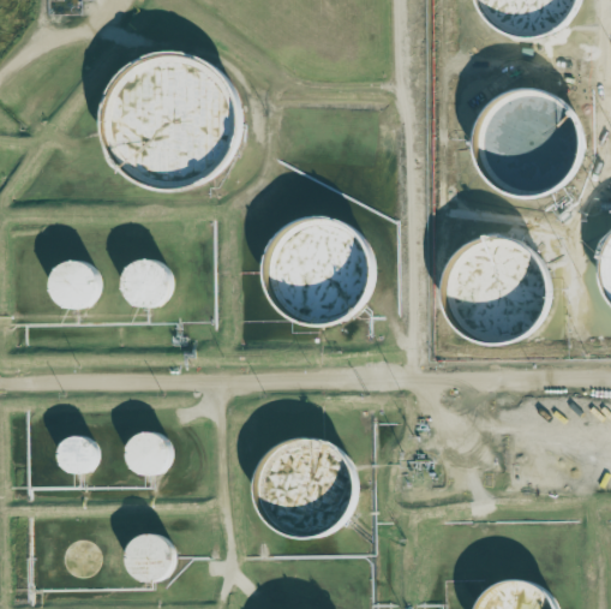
[(485,24),(499,34),(517,39),(535,37),(551,30),(565,18),(574,3),(574,0),(469,0),(473,10),(485,24)]
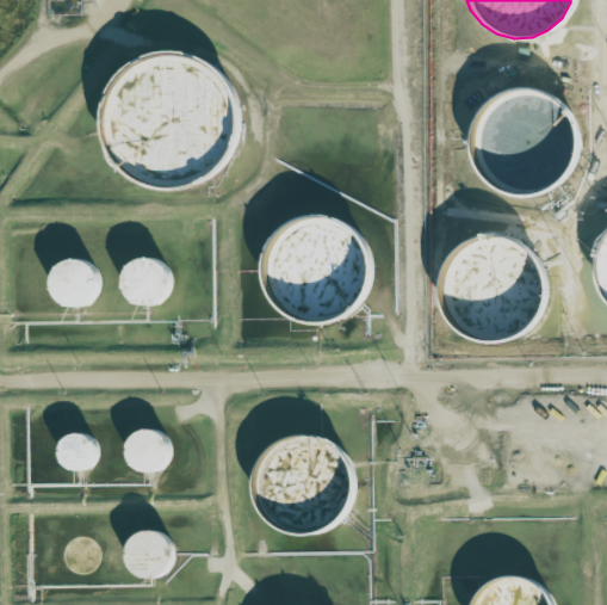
[(121,161),(138,176),(160,181),(183,180),(204,172),(221,156),(231,136),(234,113),(230,92),(218,72),(200,57),(181,51),(161,50),(142,55),(124,66),(111,82),(104,100),(103,121),(107,143),(121,161)]
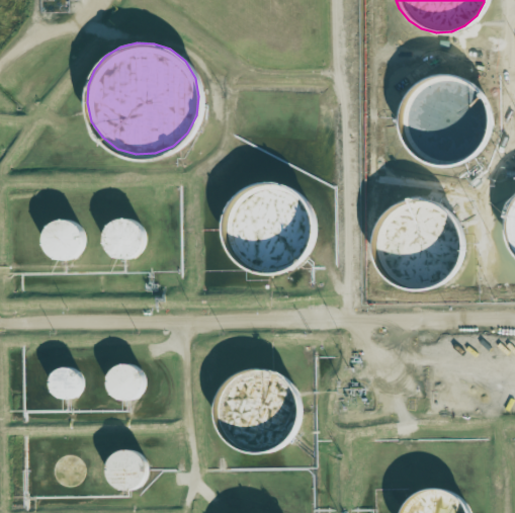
[(401,122),(404,137),(413,149),(424,157),(438,161),(453,160),(466,154),(477,144),(484,132),(486,116),(483,102),(476,91),(465,82),(453,77),(440,76),(428,78),(416,85),(407,94),(402,108),(401,122)]
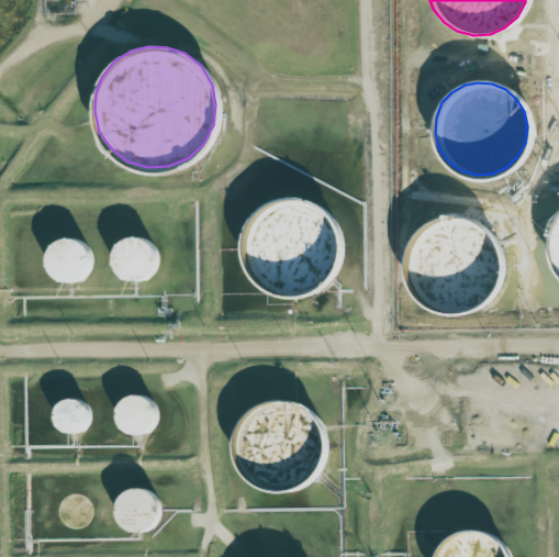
[(243,271),(253,285),(267,294),(284,299),(301,298),(317,290),(330,278),(337,263),(339,245),(335,227),(325,213),(313,203),(299,198),(282,197),(267,201),(254,210),(244,222),(238,237),(237,254),(243,271)]
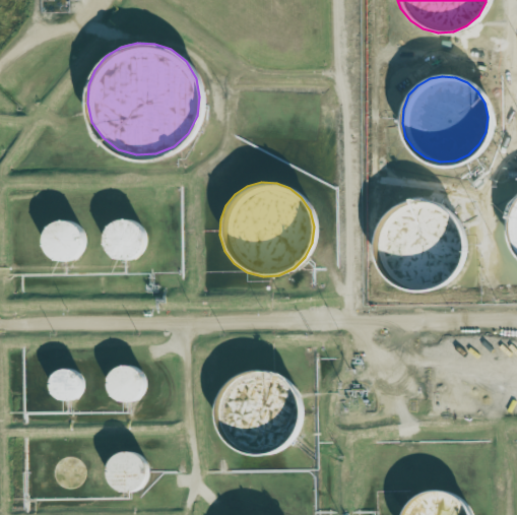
[(516,255),(516,197),(515,199),(509,210),(505,222),(506,236),(512,250),(516,255)]
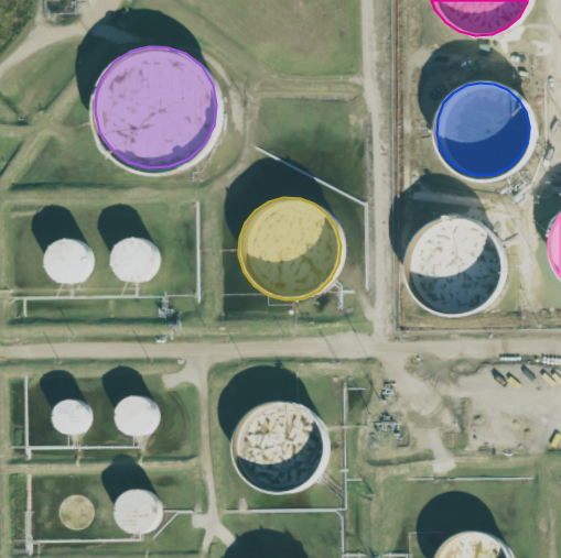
[(444,315),(461,314),(475,307),(487,297),(496,284),(499,269),(497,252),(491,238),(479,227),(465,219),(449,216),(432,219),(418,228),(408,240),(401,255),(401,272),(406,288),(416,302),(429,310),(444,315)]
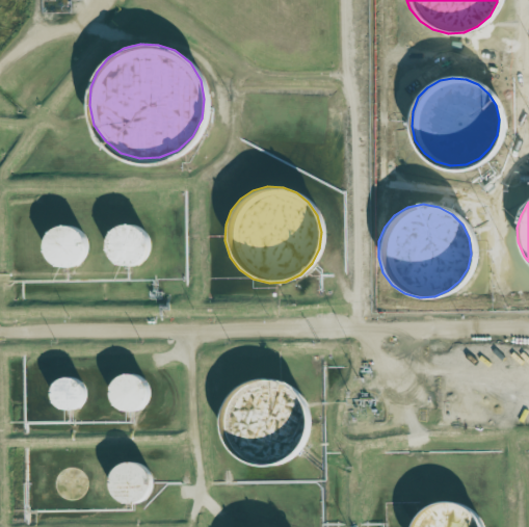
[(109,251),(113,256),(118,260),(125,262),(131,262),(137,259),(142,255),(146,249),(147,242),(146,236),(142,231),(137,227),(132,225),(126,224),(120,225),(114,228),(111,233),(108,238),(108,244),(109,251)]
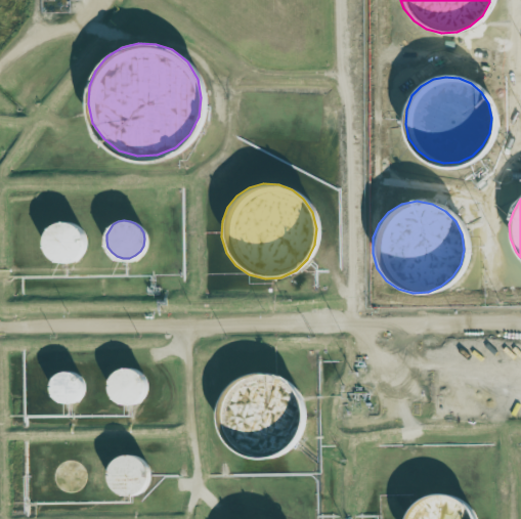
[(49,254),(54,258),(60,259),(68,259),(73,256),(78,251),(80,245),(81,239),(79,232),(75,227),(70,223),(64,221),(58,222),(53,223),(48,227),(45,231),(43,236),(43,243),(45,249),(49,254)]
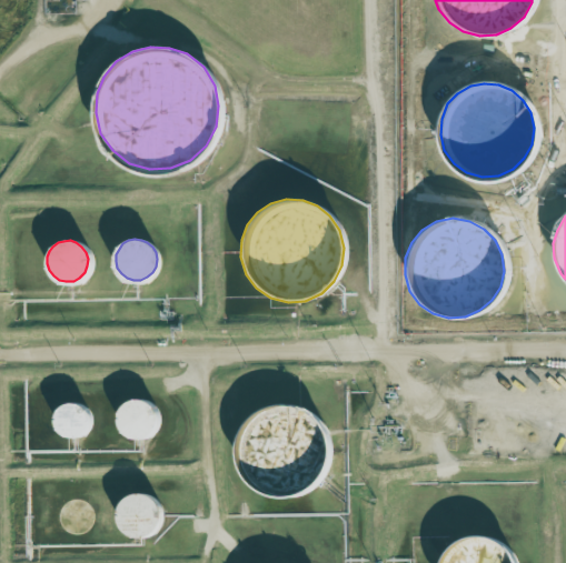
[(123,434),(130,438),(137,438),(144,436),(149,432),(152,426),(155,420),(154,413),(151,408),(147,402),(140,400),(135,399),(129,400),(123,402),(119,406),(117,412),(116,418),(116,423),(119,430),(123,434)]
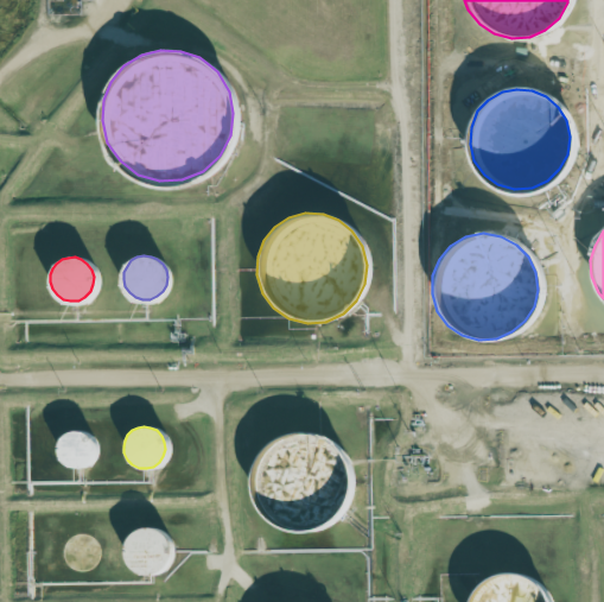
[(53,452),(56,458),(61,463),(67,467),(72,468),(78,467),(84,463),(88,458),(90,452),(90,445),(88,439),(84,435),(81,432),(75,430),(69,431),(64,432),(59,436),(56,439),(53,445),(53,452)]
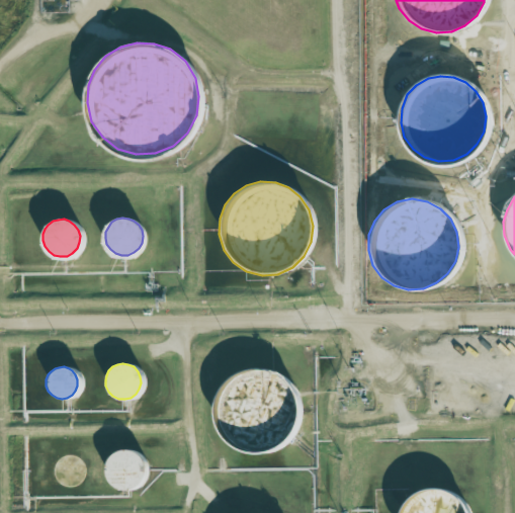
[(227,440),(238,448),(252,452),(266,451),(279,445),(289,435),(296,423),(298,408),(294,395),(287,382),(276,373),(264,369),(251,368),(239,372),(228,379),(220,390),(216,402),(215,414),(219,428),(227,440)]
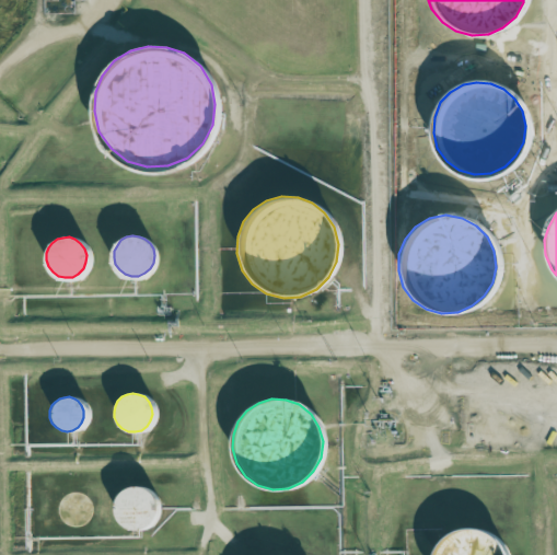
[(118,522),(124,527),(130,528),(137,528),(143,525),(149,521),(153,516),(154,509),(154,501),(152,495),(147,490),(141,486),(134,485),(126,486),(119,489),(115,495),(112,503),(112,510),(114,517),(118,522)]
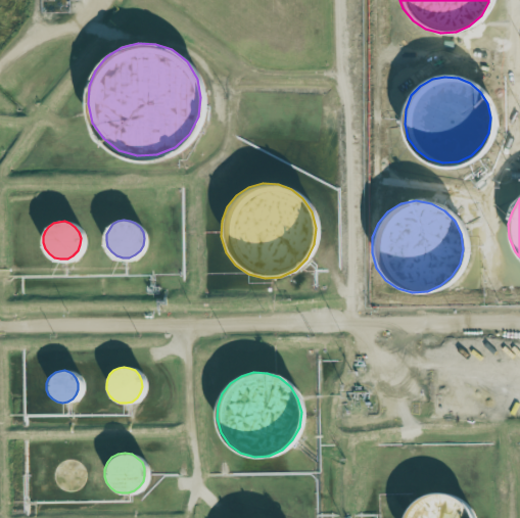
[(54,486),(58,489),(63,489),(69,488),(74,486),(78,482),(79,477),(79,472),(78,467),(74,463),(69,460),(64,459),(60,459),(55,461),(52,464),(49,468),(48,473),(48,477),(50,482),(54,486)]
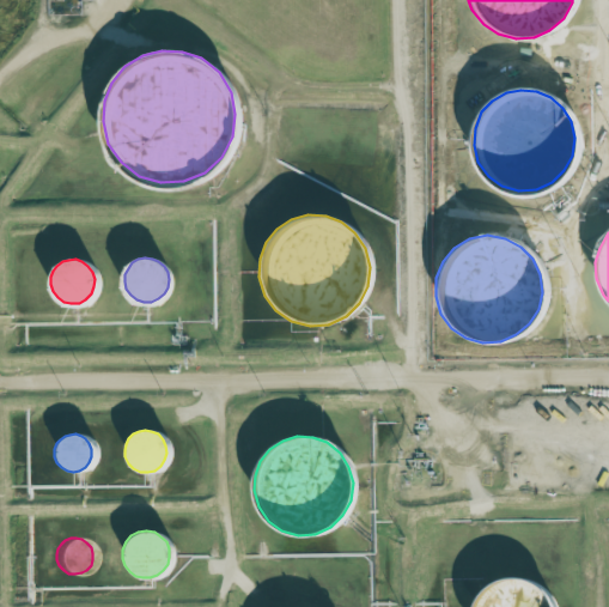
[(550,606),(546,595),(535,586),(523,581),(511,578),(499,581),(487,586),(479,595),(473,606),(472,606),(550,606)]
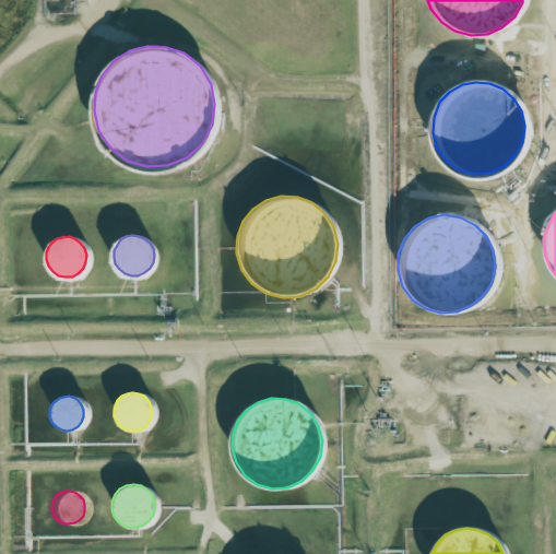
All buildings are outlined.
